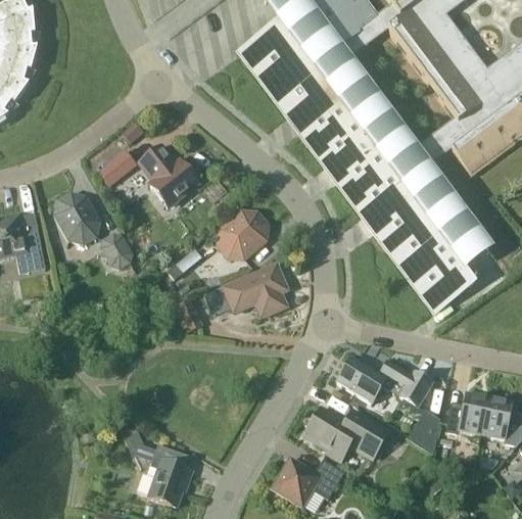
[(31,71),(37,47),(36,47),(32,47),(31,35),(35,34),(33,9),(32,9),(31,9),(32,10),(28,11),(21,0),(14,0),(0,6),(0,121),(8,115),(8,114),(7,114),(4,111),(11,101),(14,103),(29,84),(28,83),(28,84),(24,82),(27,69),(31,71)]
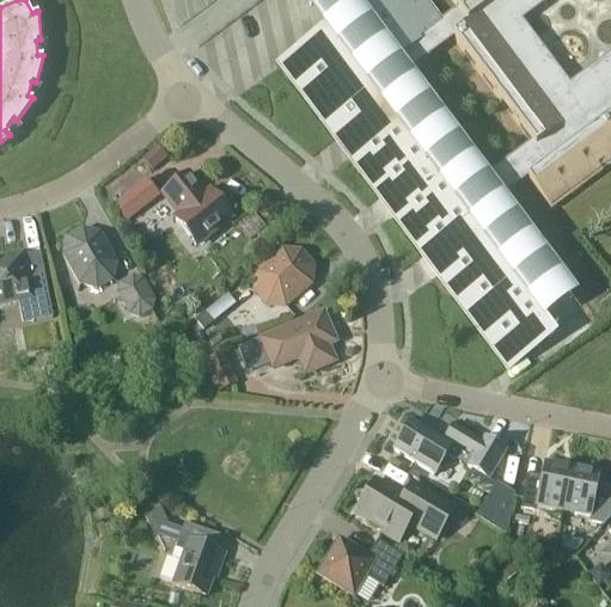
[(443,19),(441,18),(427,0),(337,0),(347,11),(329,25),(328,24),(280,60),(508,363),(556,329),(519,280),(548,258),(501,195),(481,169),(407,68),(396,54),(443,19)]
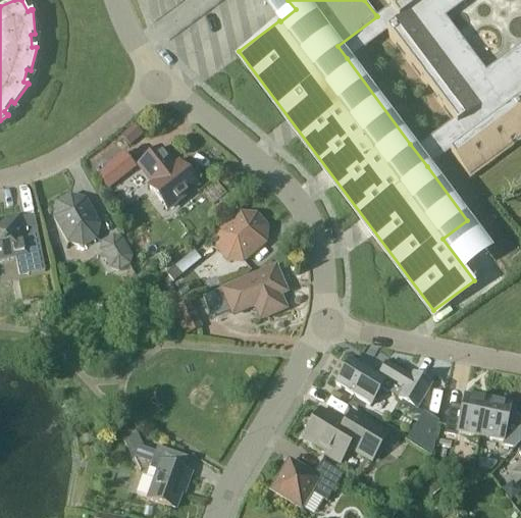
[(377,16),(337,46),(347,58),(382,32),(446,117),(410,144),(427,166),(451,149),(471,176),(520,139),(520,0),(388,0),(392,3),(376,15),(377,16)]
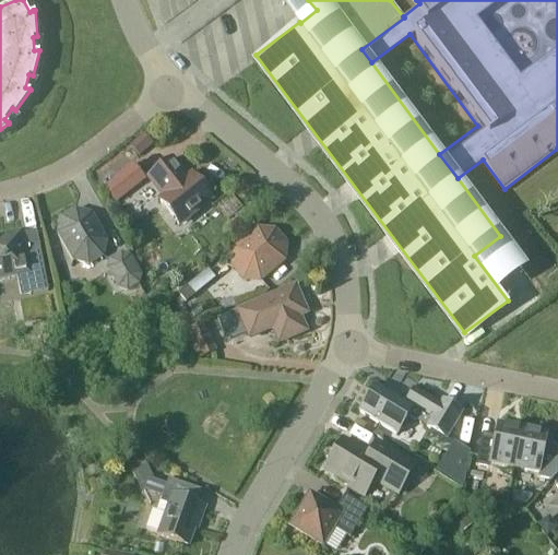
[(140,153),(154,142),(145,130),(131,142),(140,153)]
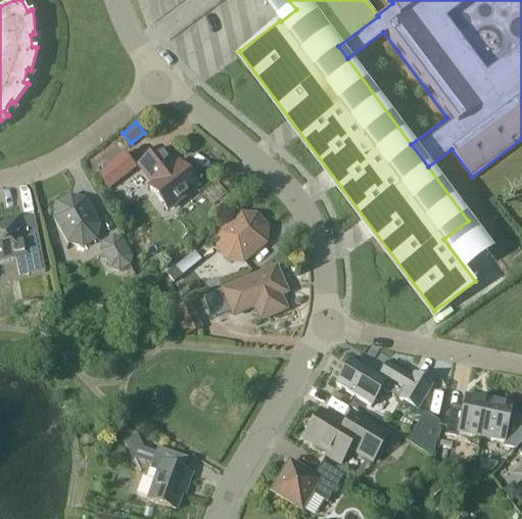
[(150,185),(168,206),(197,183),(180,160),(176,164),(160,145),(140,161),(154,181),(150,185)]
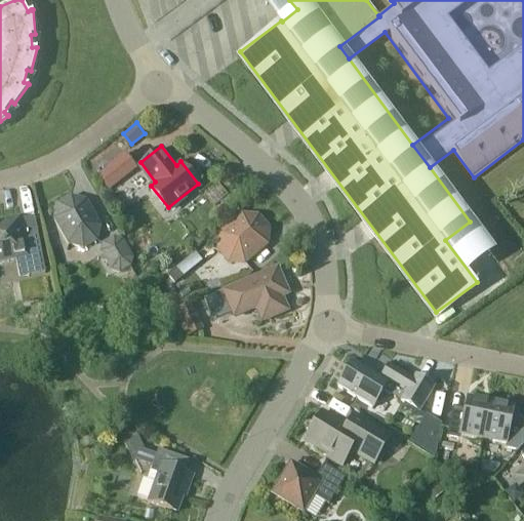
[(137,165),(126,150),(104,166),(116,182),(137,165)]
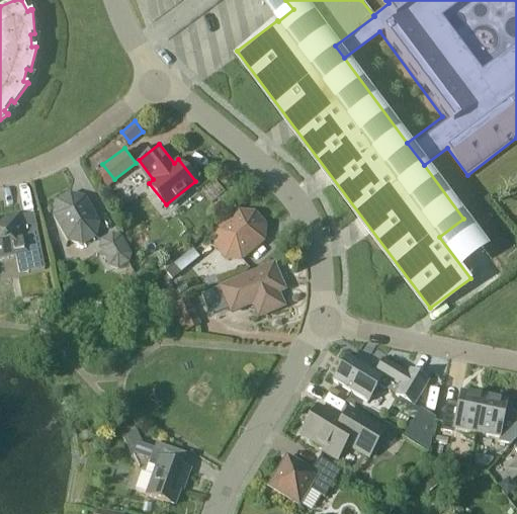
[(95,234),(98,220),(85,195),(70,191),(58,198),(54,212),(68,238),(82,242),(95,234)]
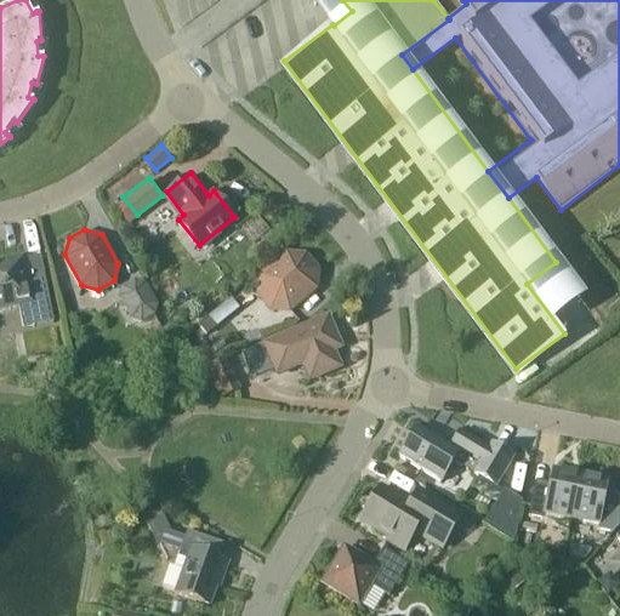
[(305,254),(286,252),(261,274),(260,292),(271,306),(289,307),(302,295),(303,289),(316,278),(317,267),(305,254)]
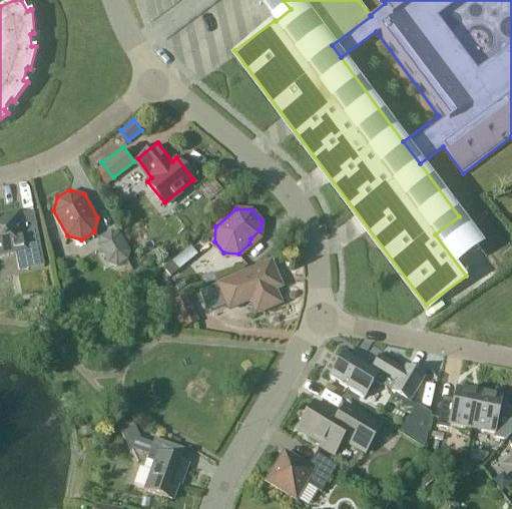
[(19,268),(44,264),(36,221),(22,223),(20,210),(0,213),(0,252),(16,250),(19,268)]
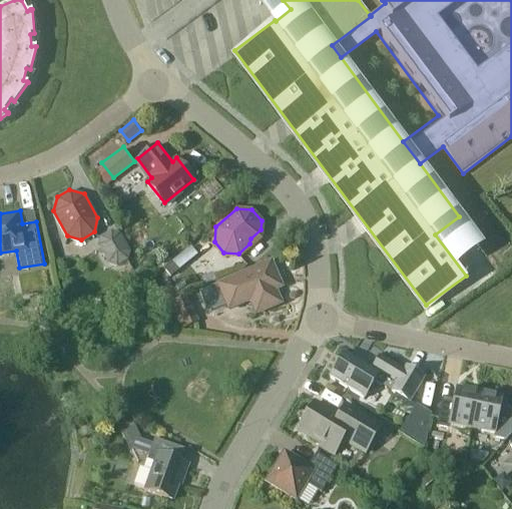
[(128,249),(119,231),(111,229),(101,235),(99,243),(109,261),(116,263),(126,257),(128,249)]
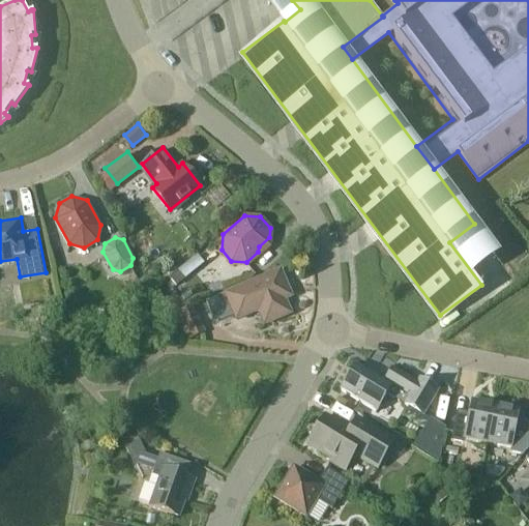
[(178,268),(185,276),(205,261),(198,253),(178,268)]
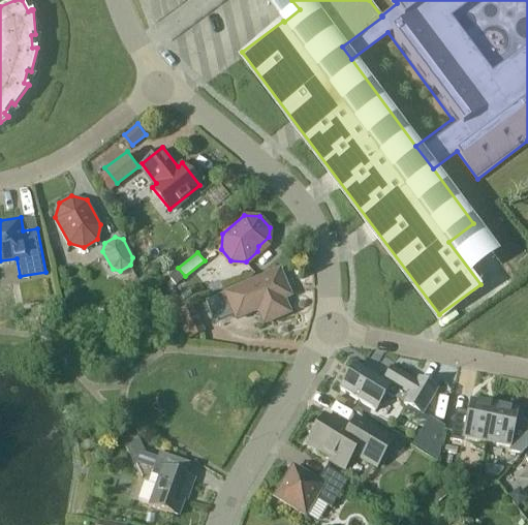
[(224,314),(244,306),(252,309),(257,307),(264,320),(289,310),(284,296),(290,294),(279,268),(206,299),(212,313),(224,314)]
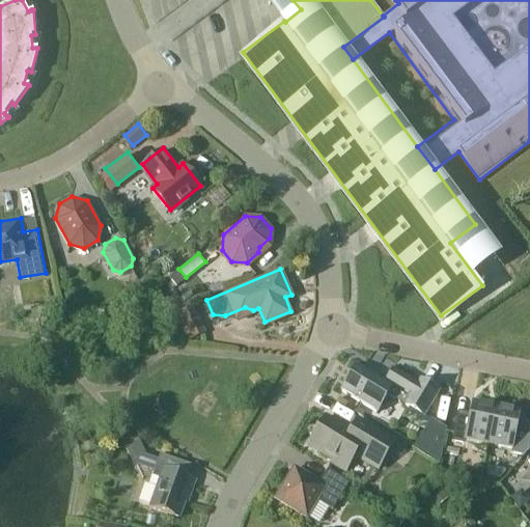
[(210,284),(213,293),(223,287),(220,280),(210,284)]
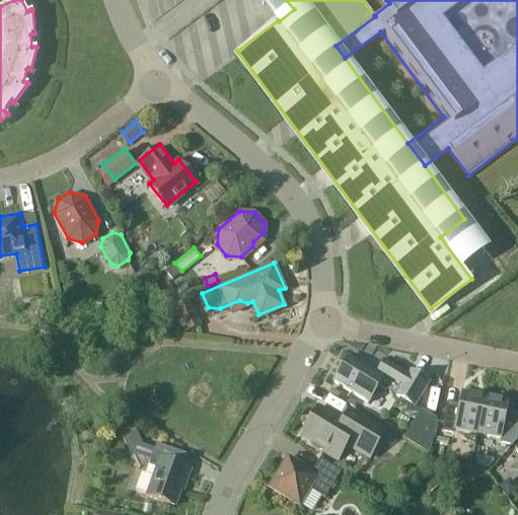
[(178,319),(183,330),(201,322),(190,296),(175,302),(181,317),(178,319)]
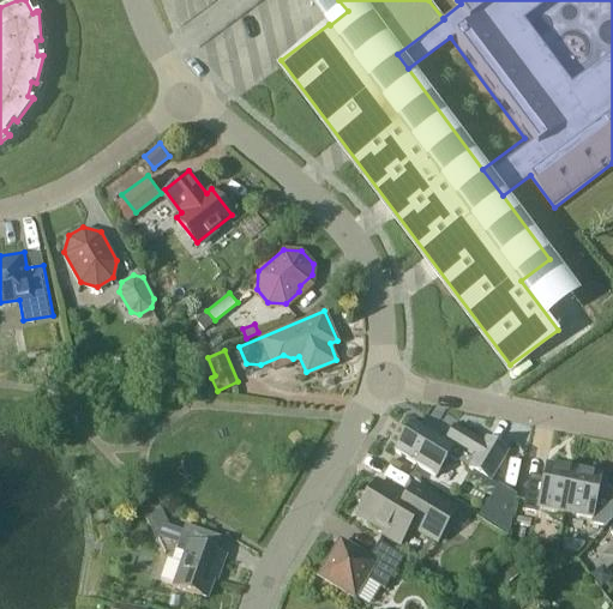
[(449,452),(468,464),(490,477),(508,448),(486,435),(484,440),(455,422),(445,439),(413,418),(395,448),(437,474),(449,452)]
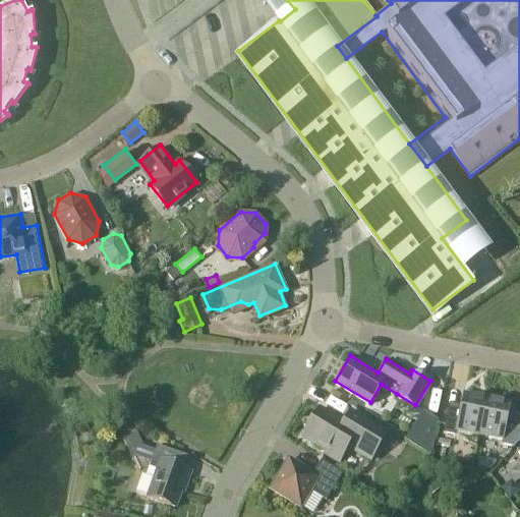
[(479,432),(486,395),(464,391),(462,403),(450,400),(444,429),(456,433),(457,427),(479,432)]
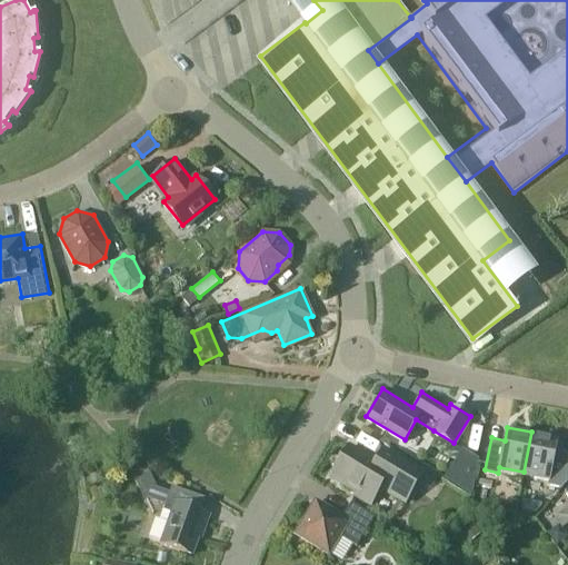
[(557,437),(531,432),(524,472),(549,477),(548,483),(561,485),(567,477),(567,453),(555,450),(557,437)]
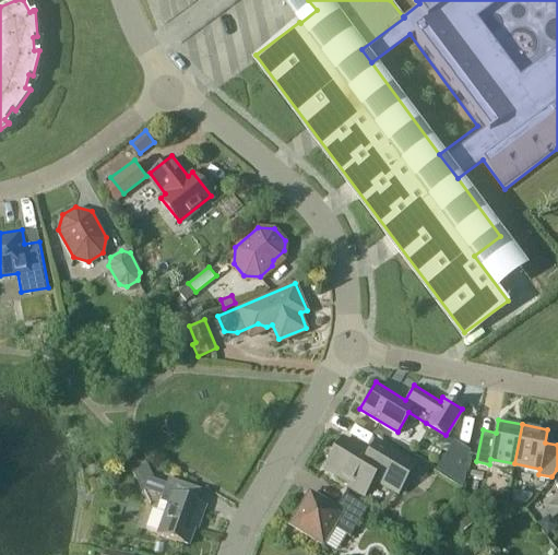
[(349,481),(348,483),(364,492),(374,475),(398,489),(415,461),(377,438),(369,451),(342,435),(324,465),(349,481)]
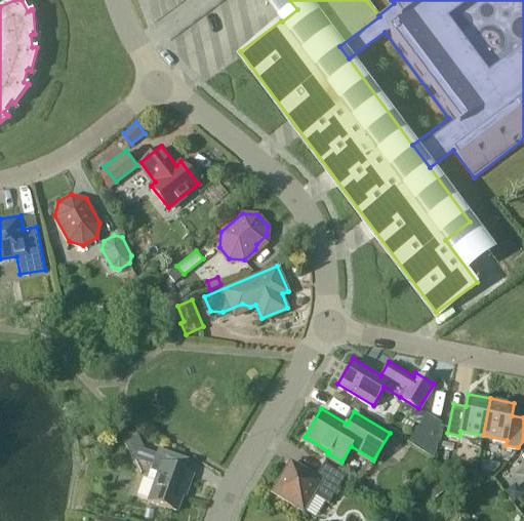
[(143,454),(145,448),(138,435),(126,440),(134,458),(143,454)]
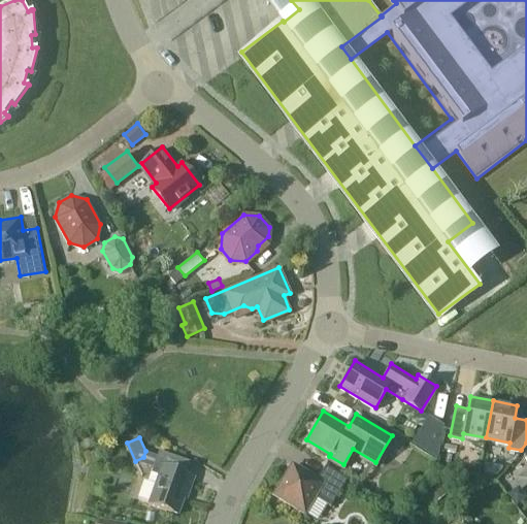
[(150,499),(149,501),(178,512),(187,487),(189,488),(194,475),(186,471),(190,460),(159,449),(149,479),(144,478),(138,495),(150,499)]
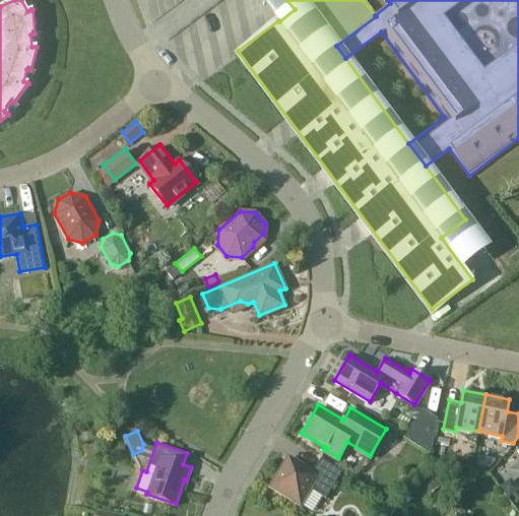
[(312,469),(288,455),(270,486),(300,504),(310,487),(326,497),(341,469),(320,456),(312,469)]
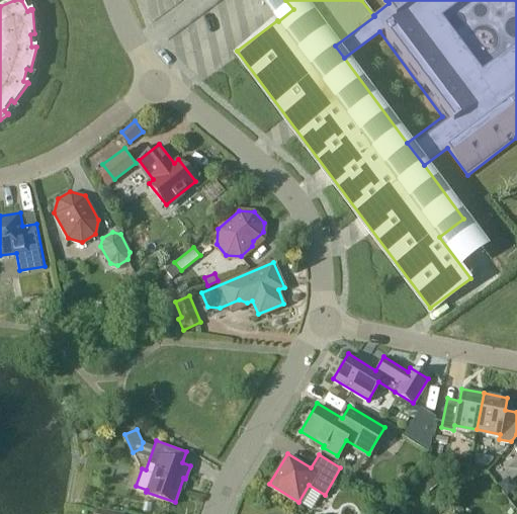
[(417,477),(427,491),(437,483),(427,469),(417,477)]
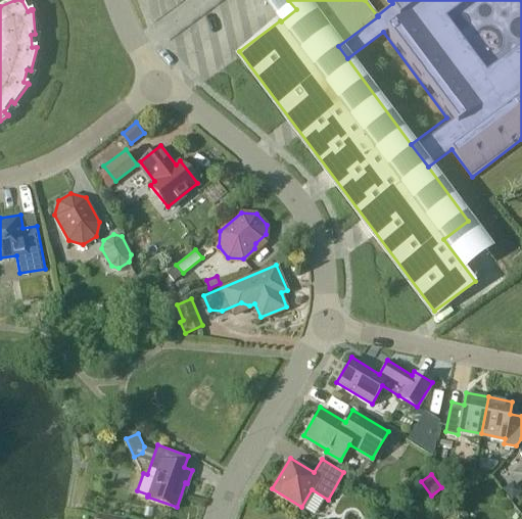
[(407,478),(399,492),(408,498),(416,483),(407,478)]
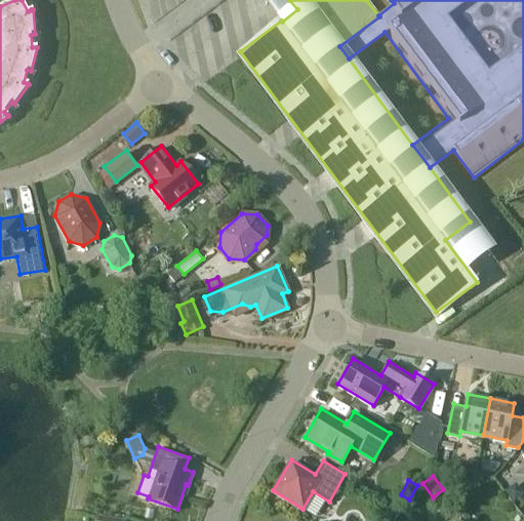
[(516,481),(507,487),(513,497),(522,490),(516,481)]
